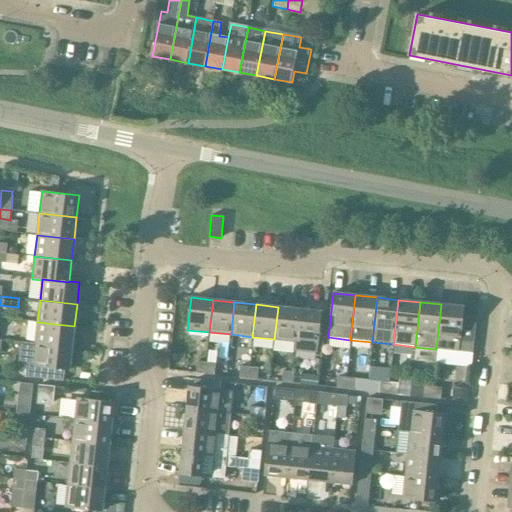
[(441,304),(436,349),(472,353),(476,317),(462,315),(463,307),(441,304)]
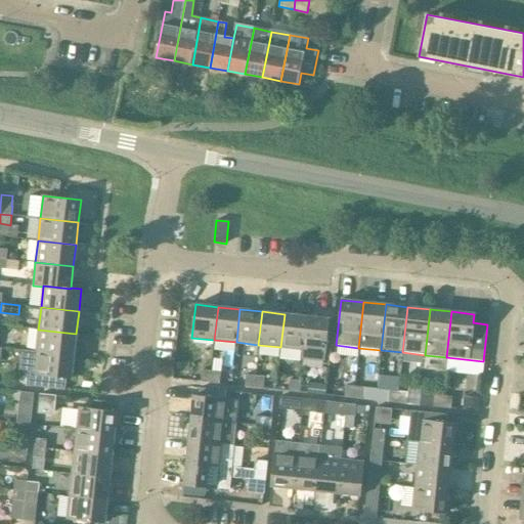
[(306,316),(285,314),(280,347),(302,349),(306,316)]
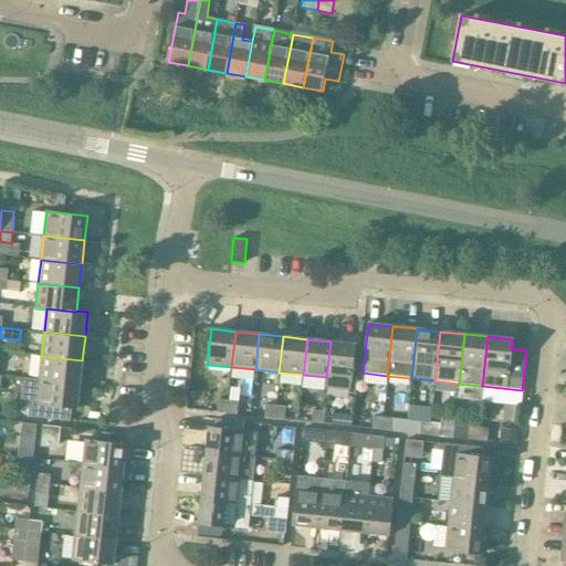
[(331,342),(326,377),(326,387),(350,389),(355,344),(331,342)]
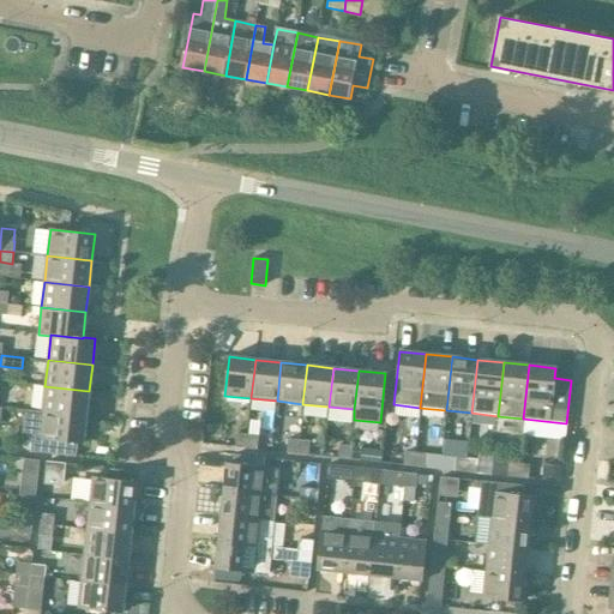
[(89,391),(44,386),(42,411),(86,416),(89,391)]
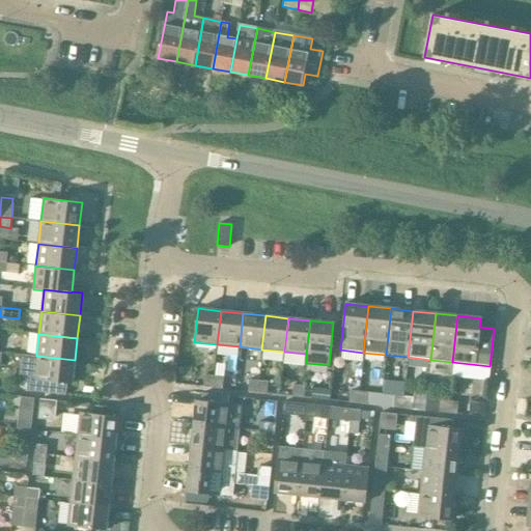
[(75,360),(36,356),(21,355),(19,376),(28,378),(27,391),(65,395),(67,383),(72,384),(75,360)]
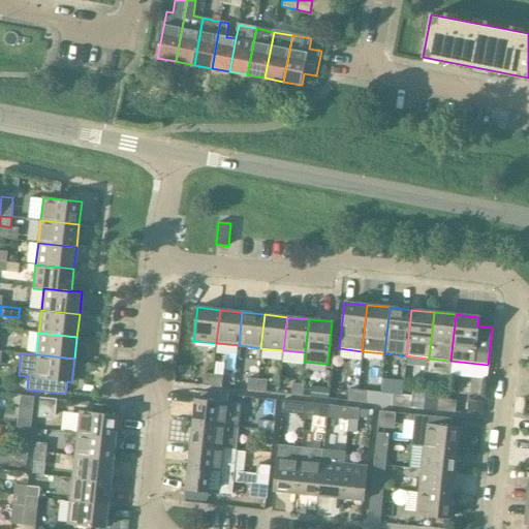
[(212,386),(213,374),(204,373),(203,385),(212,386)]
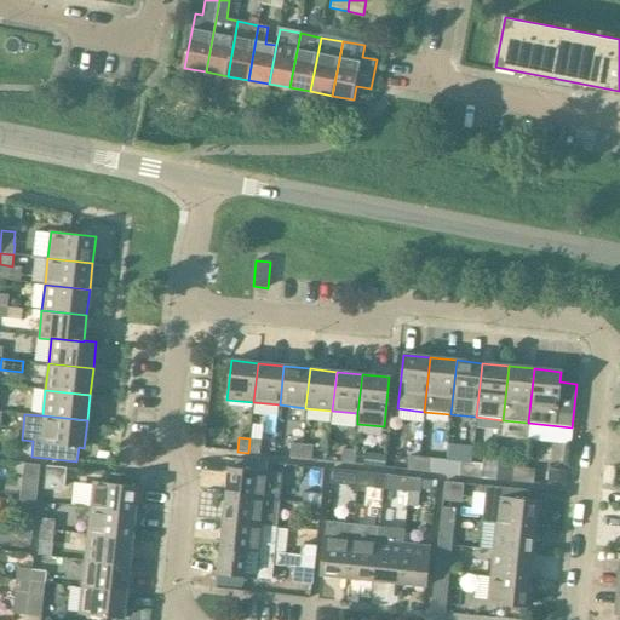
[(260,440),(250,438),(248,453),(259,454),(260,440)]
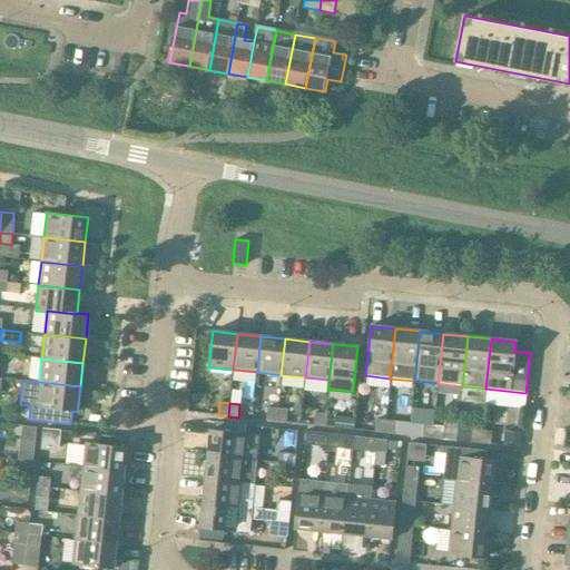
[(266,420),(276,421),(277,409),(267,408),(266,420)]
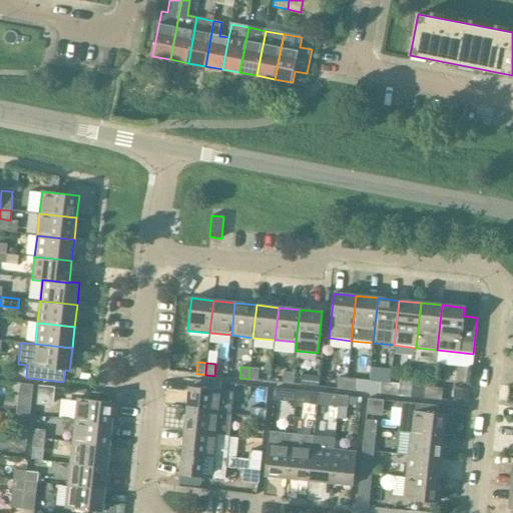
[(249,368),(248,379),(258,380),(259,369),(249,368)]
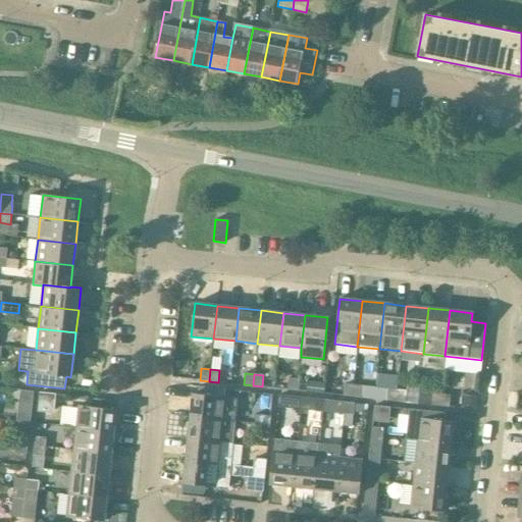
[(297,390),(298,379),(289,378),(288,389),(297,390)]
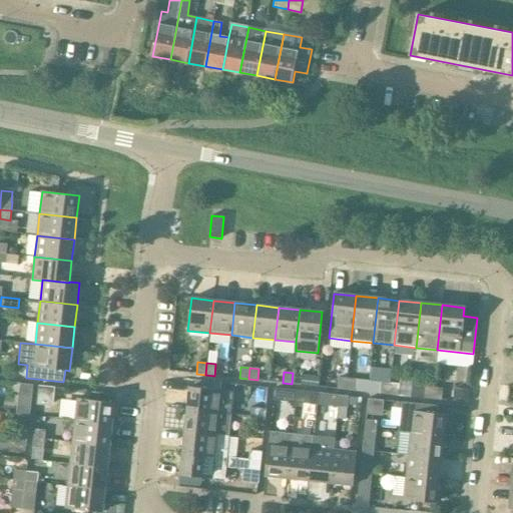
[(302,374),(293,373),(292,384),(301,385),(302,374)]
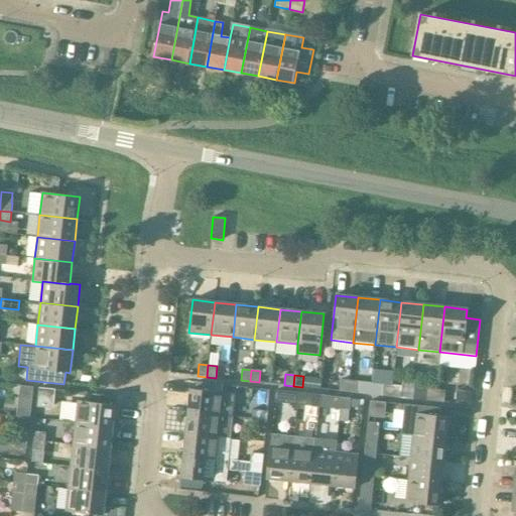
[(348,392),(349,380),(324,378),(323,389),(348,392)]
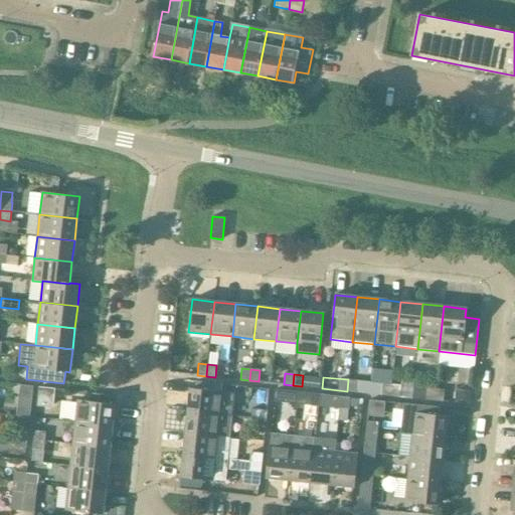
[(357,381),(348,379),(347,391),(356,392),(357,381)]
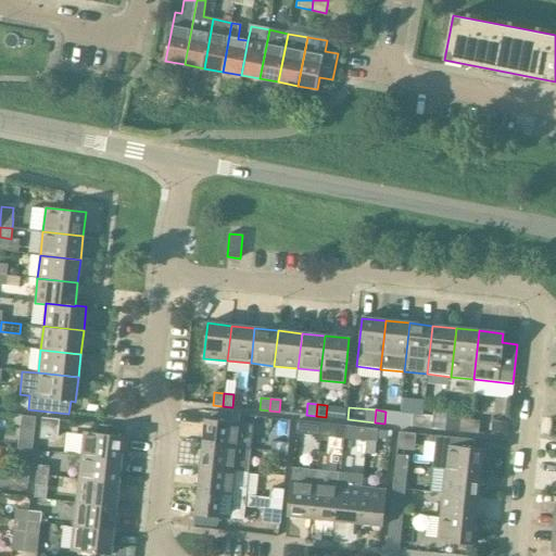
[(212,412),(211,420),(230,422),(231,414),(212,412)]
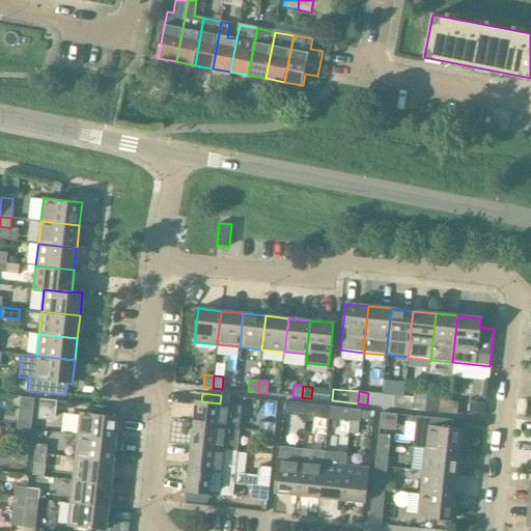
[(402,409),(403,396),(394,395),(393,408),(402,409)]
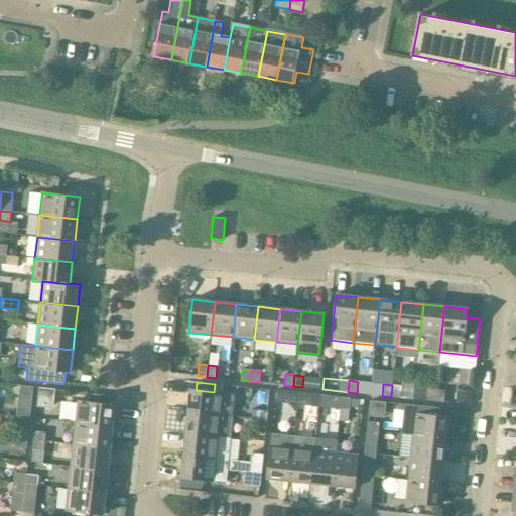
[(401,386),(392,385),(391,397),(400,398),(401,386)]
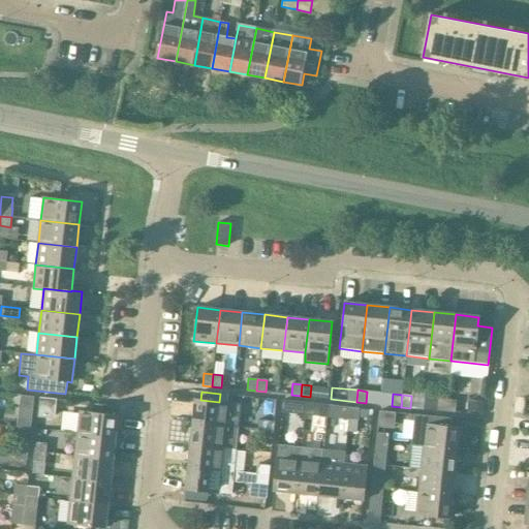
[(38,417),(51,418),(51,415),(55,415),(56,400),(40,398),(38,417)]
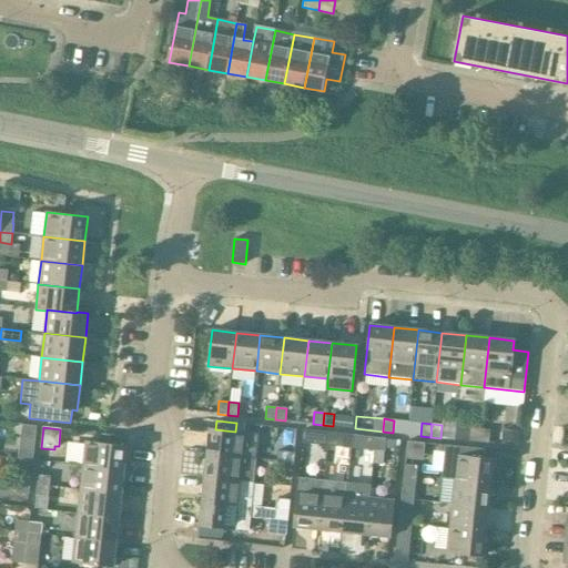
[(501,444),(517,445),(519,429),(504,427),(501,444)]
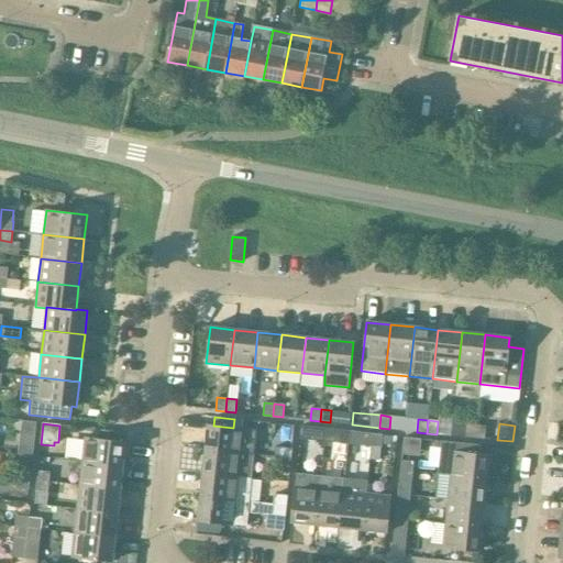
[(205,449),(241,453),(243,429),(233,428),(213,426),(208,424),(205,449)]
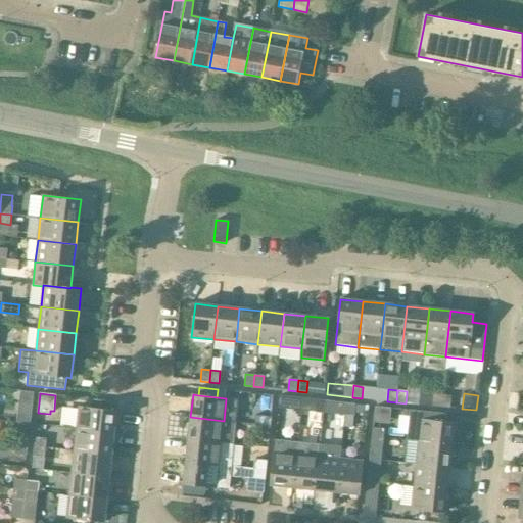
[(431,406),(440,407),(441,395),(432,394),(431,406)]
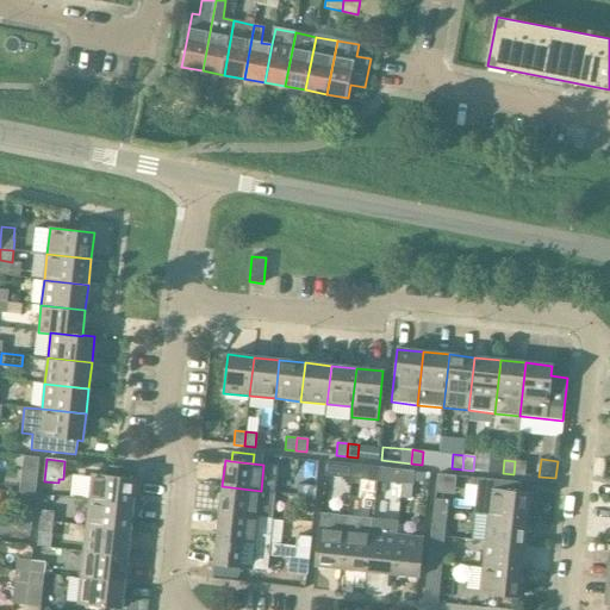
[(324,475),(352,478),(353,465),(327,461),(324,475)]
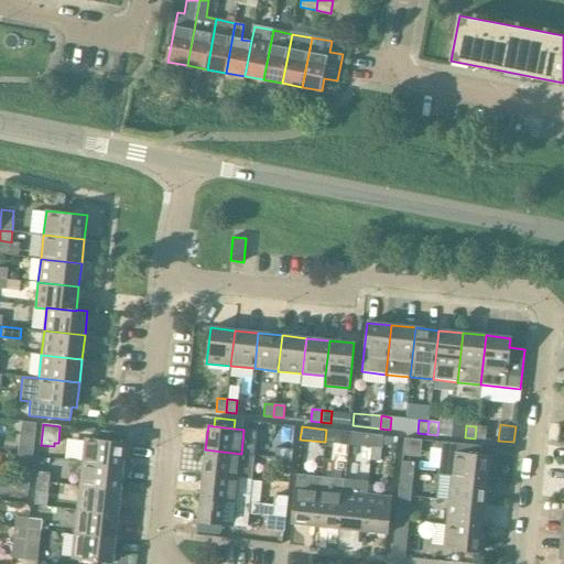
[(476,426),(475,438),(485,440),(486,427),(476,426)]
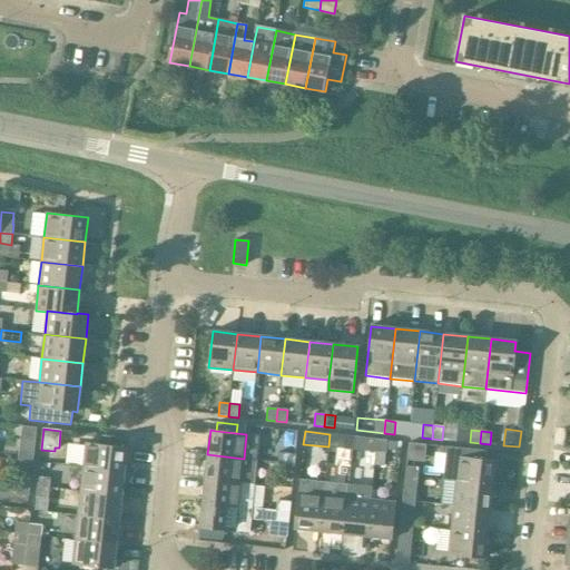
[(330,434),(328,446),(352,450),(353,436),(330,434)]
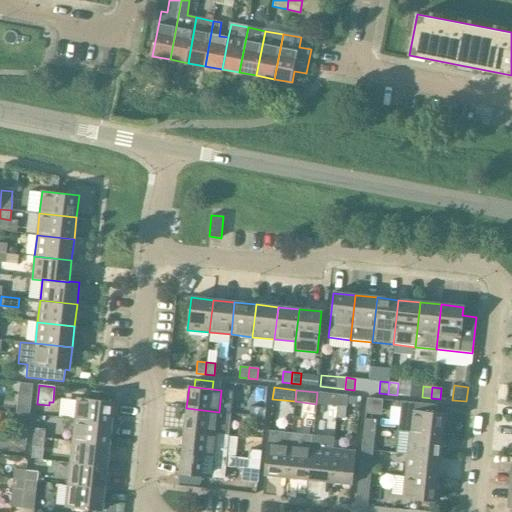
[(31,403),(32,393),(20,392),(19,402),(31,403)]
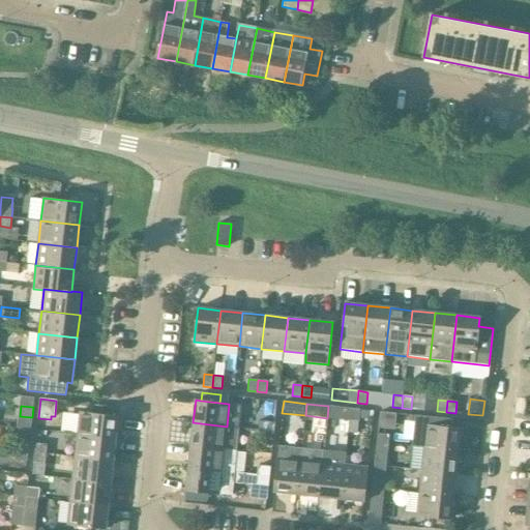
[(340,419),(349,420),(351,408),(342,407),(340,419)]
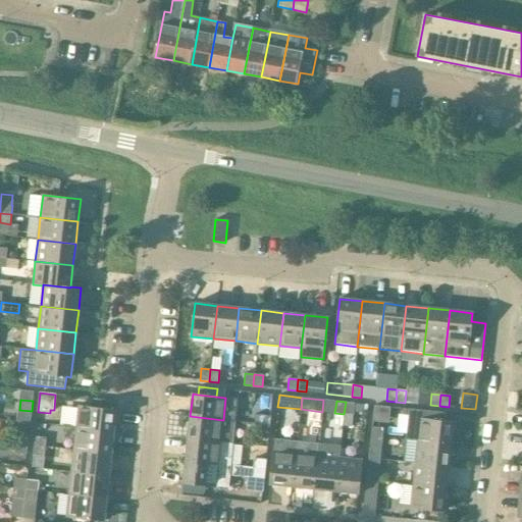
[(346,402),(344,414),(353,415),(355,403),(346,402)]
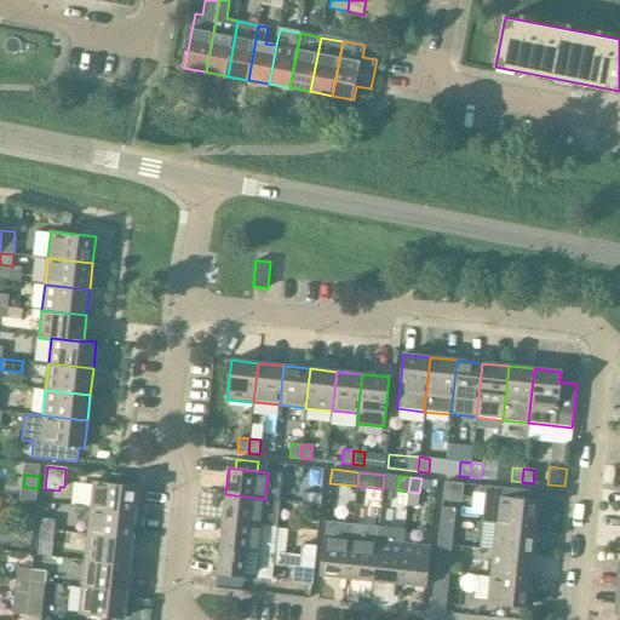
[(443,480),(441,500),(460,501),(463,481),(443,480)]
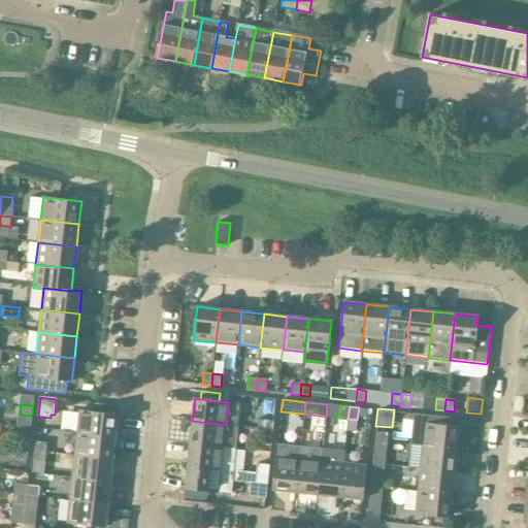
[(77,433),(116,437),(118,415),(79,410),(77,433)]
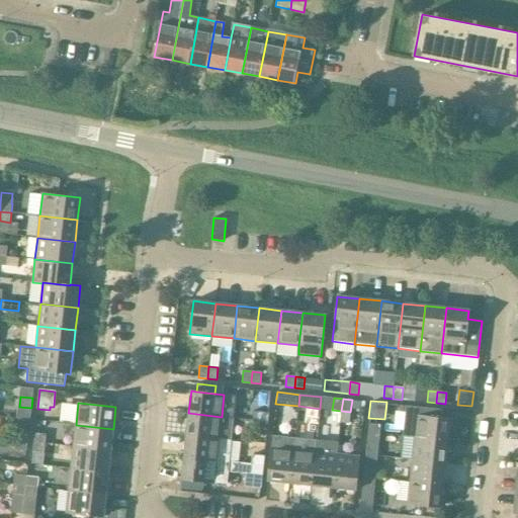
[(414,438),(447,441),(449,419),(441,418),(441,410),(406,406),(402,436),(414,438)]
